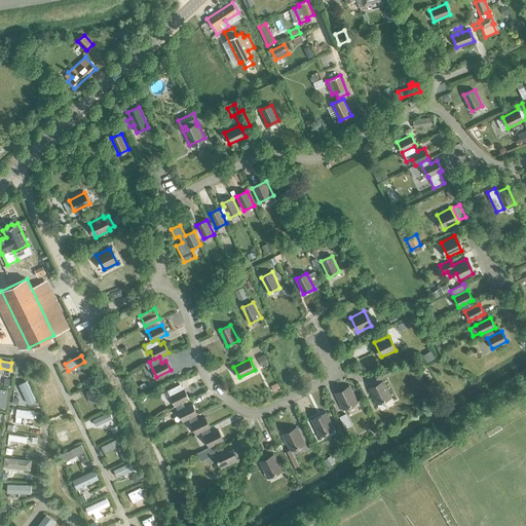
[(375,376),(377,381),(391,375),(388,370),(375,376)]
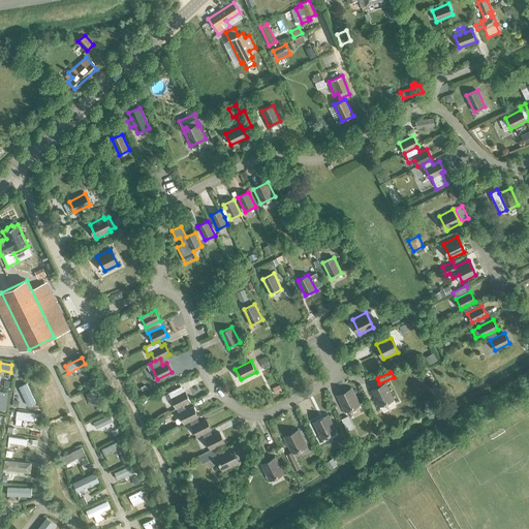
[(371,392),(378,405),(393,398),(385,384),(371,392)]
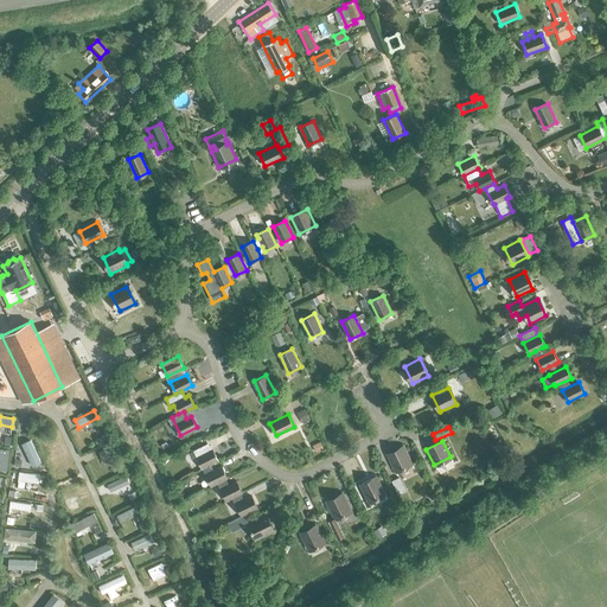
[(202,468),(210,465),(218,460),(213,449),(210,442),(184,455),(187,462),(197,458),(202,468)]
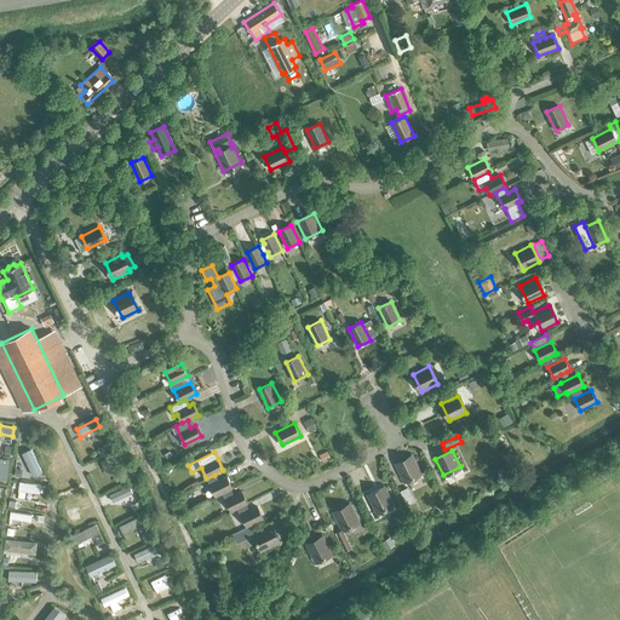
[(52,457),(64,481),(72,477),(59,453),(52,457)]
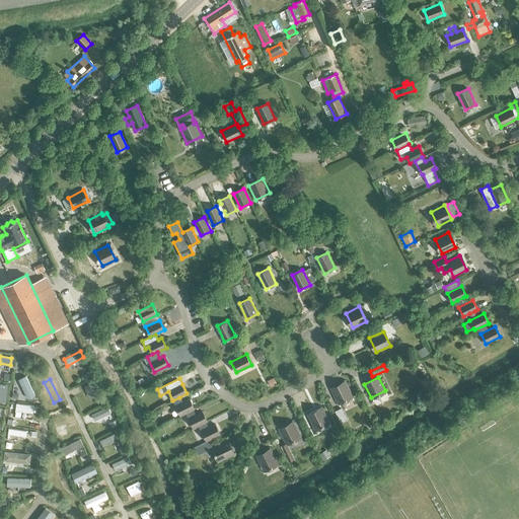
[(35,396),(28,380),(22,382),(27,392),(24,393),(26,397),(29,395),(30,398),(35,396)]
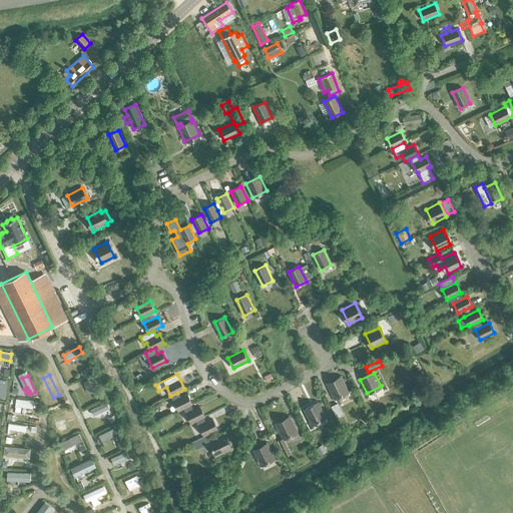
[(80,390),(95,382),(92,376),(77,383),(80,390)]
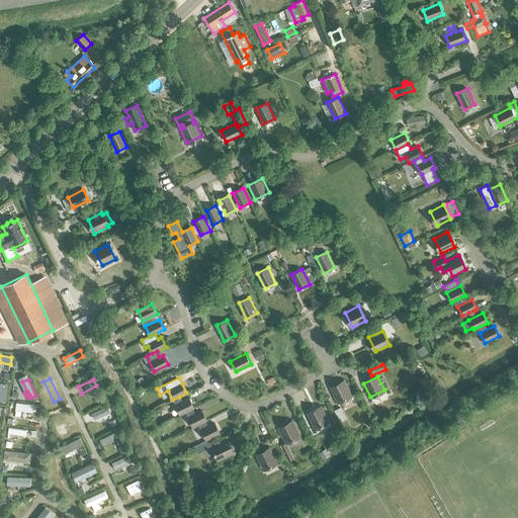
[(330,389),(337,402),(351,396),(344,381),(330,389)]
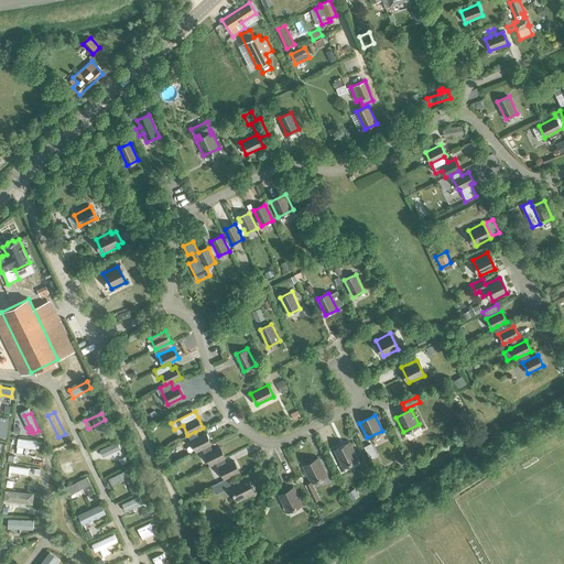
[(196,452),(202,449),(209,445),(212,444),(206,434),(198,437),(195,432),(187,435),(196,452)]
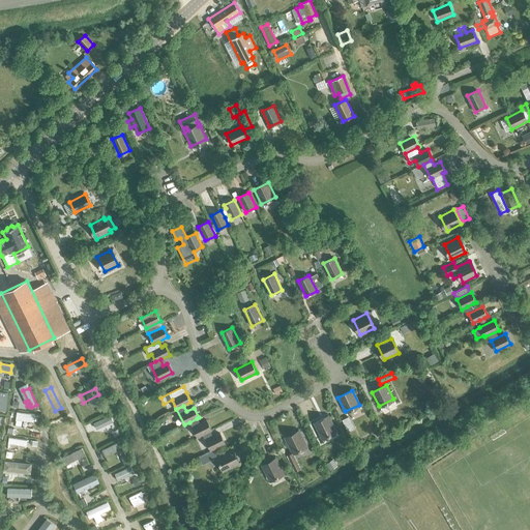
[(16,419),(33,421),(34,414),(17,412),(16,419)]
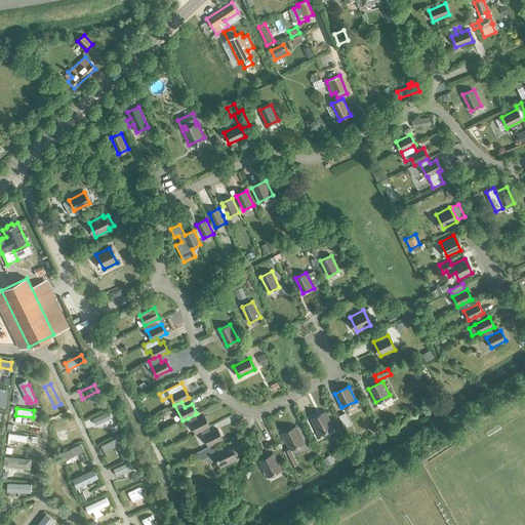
[(96,426),(110,419),(107,412),(93,419),(96,426)]
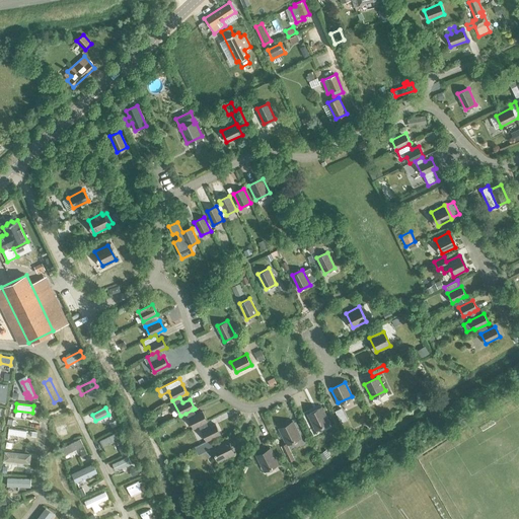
[(335,411),(341,423),(347,420),(341,408),(335,411)]
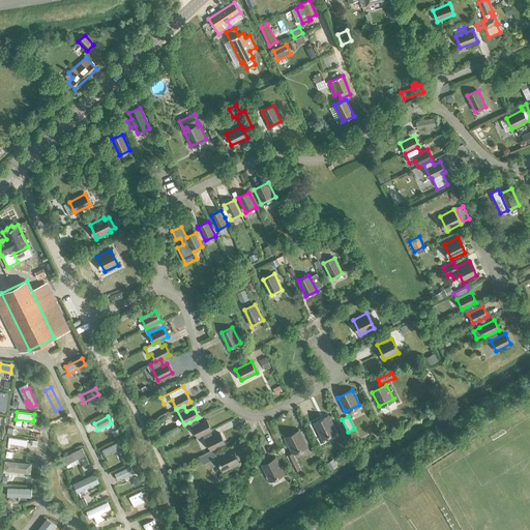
[(315,424),(322,438),(336,431),(329,417),(315,424)]
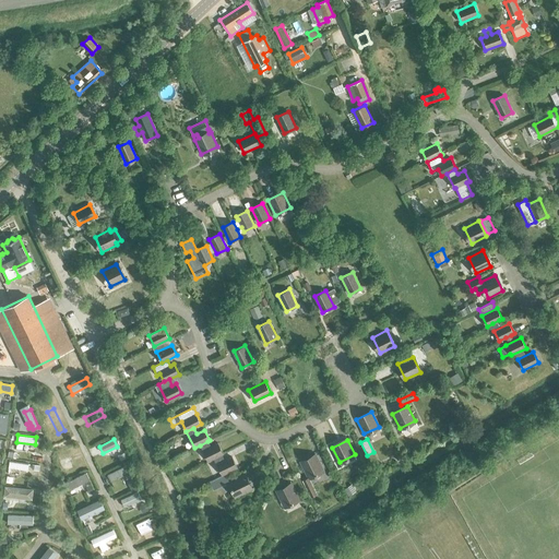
[(207,441),(200,445),(209,461),(224,454),(218,443),(211,447),(207,441)]
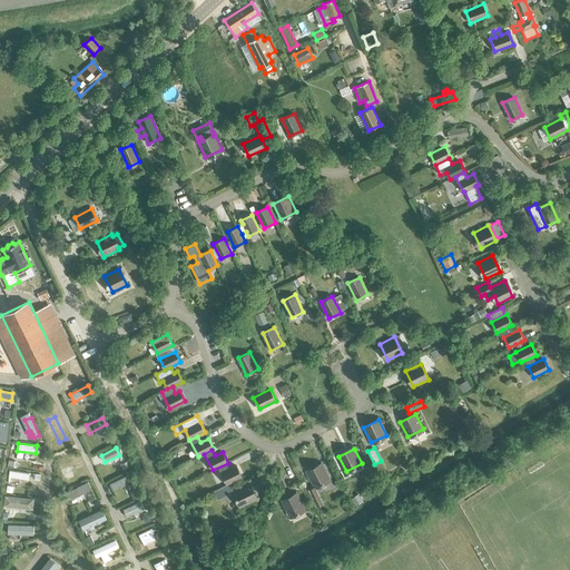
[(64,468),(77,461),(74,455),(60,461),(64,468)]
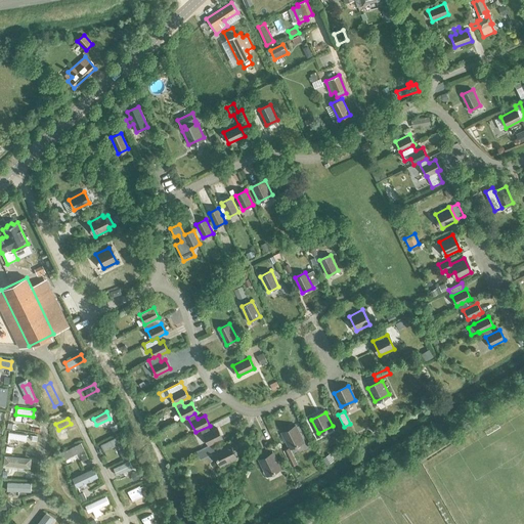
[(282,434),(289,447),(303,440),(296,427),(282,434)]
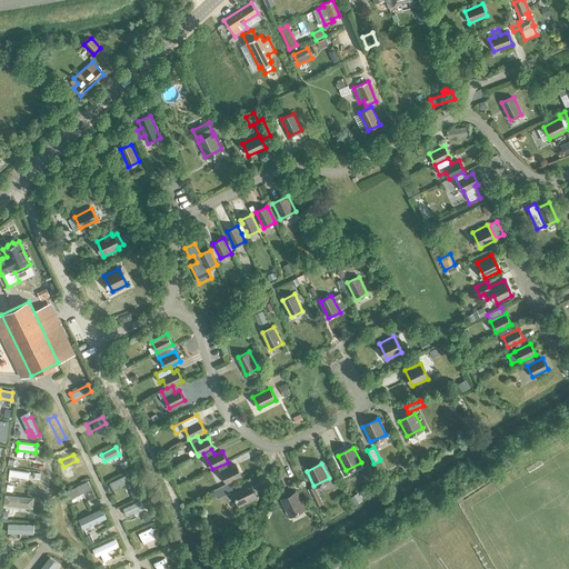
[(221,472),(227,483),(241,476),(237,466),(221,472)]
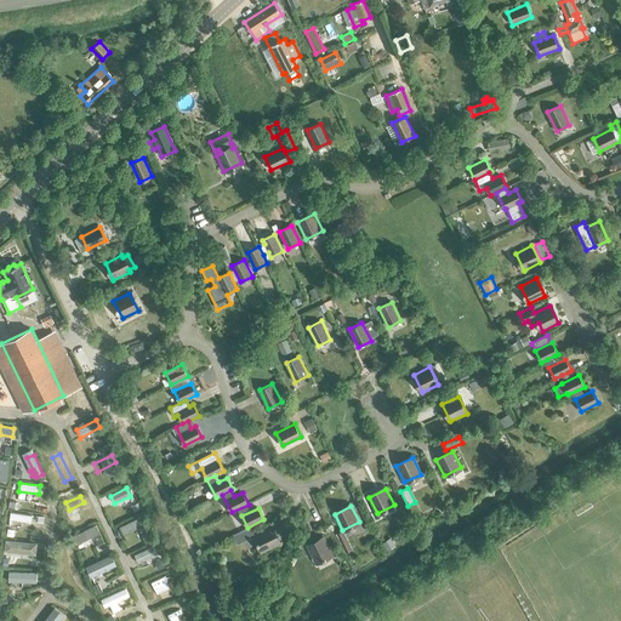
[(10,519),(30,523),(32,516),(10,512),(10,519)]
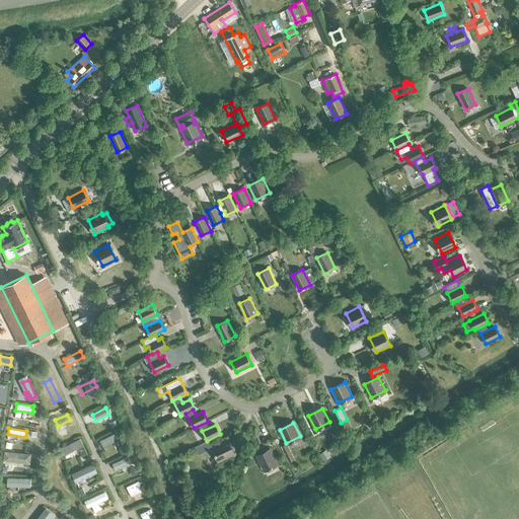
[(102,447),(121,438),(118,431),(99,440),(102,447)]
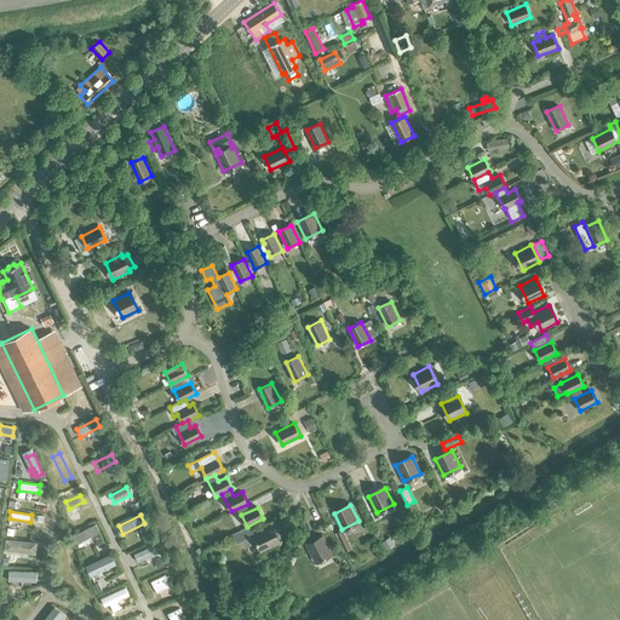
[(76,544),(99,532),(96,524),(72,535),(76,544)]
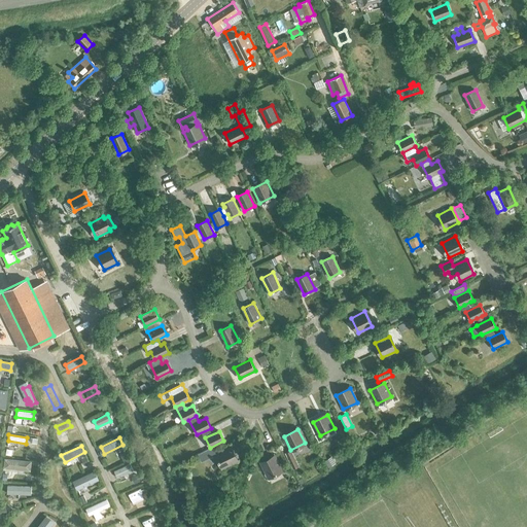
[(215,454),(222,468),(237,461),(230,447),(215,454)]
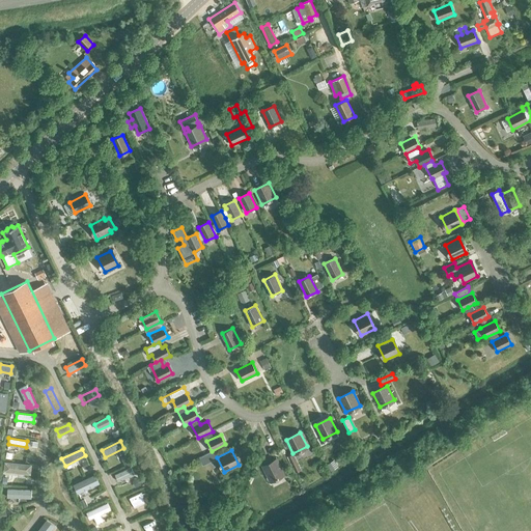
[(287,456),(295,471),(300,469),(292,453),(287,456)]
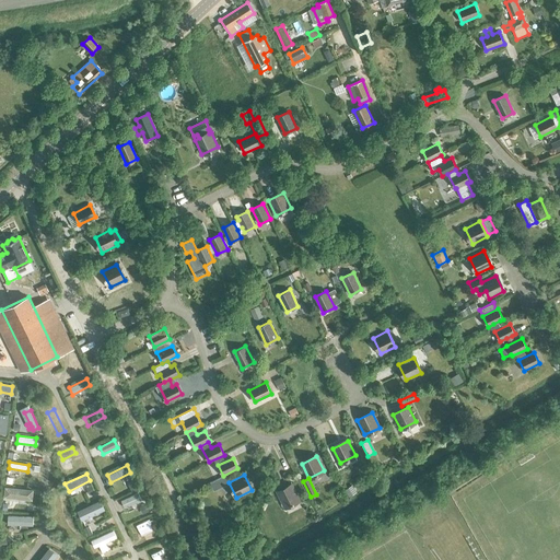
[(132,491),(138,488),(135,480),(128,483),(132,491)]
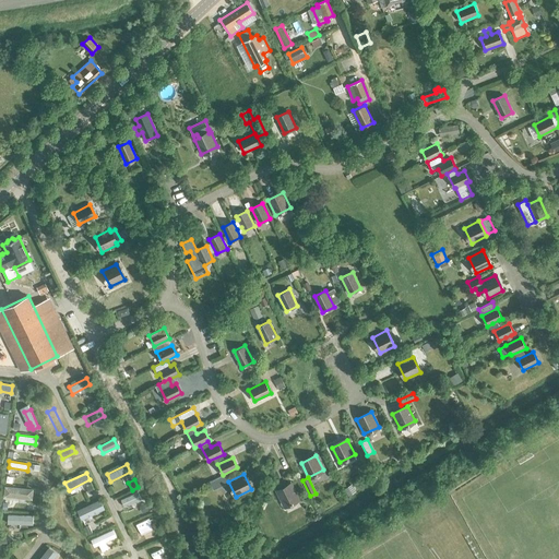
[(276,492),(284,507),(299,499),(292,485),(276,492)]
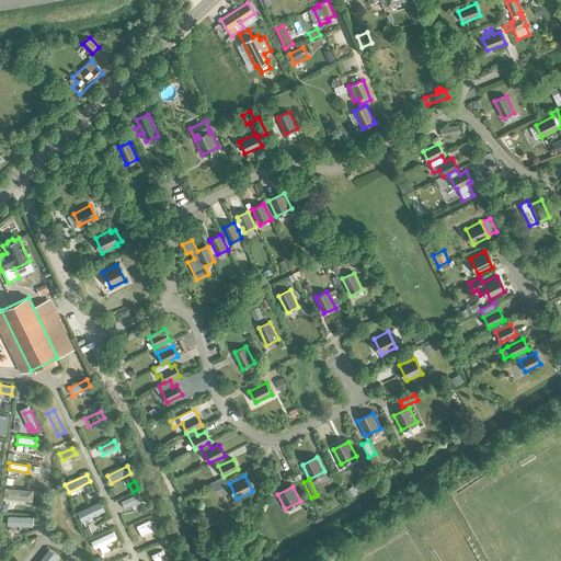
[(3,499),(32,501),(33,490),(4,488),(3,499)]
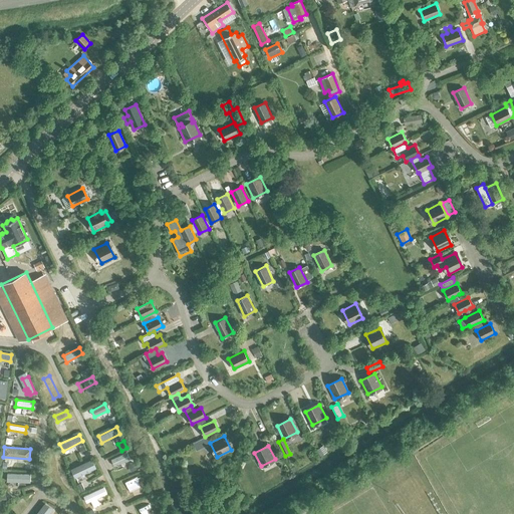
[(110,465),(130,457),(126,450),(107,459),(110,465)]
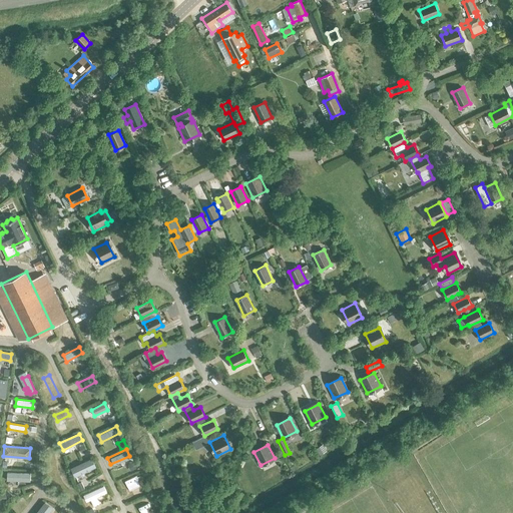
[(75,477),(96,467),(92,458),(70,468),(75,477)]
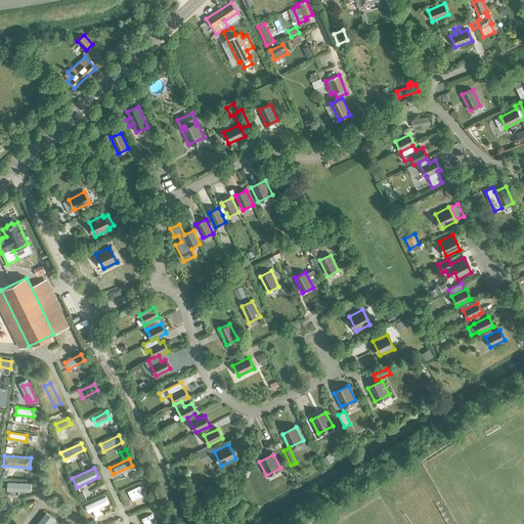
[(128,494),(140,488),(137,483),(125,489),(128,494)]
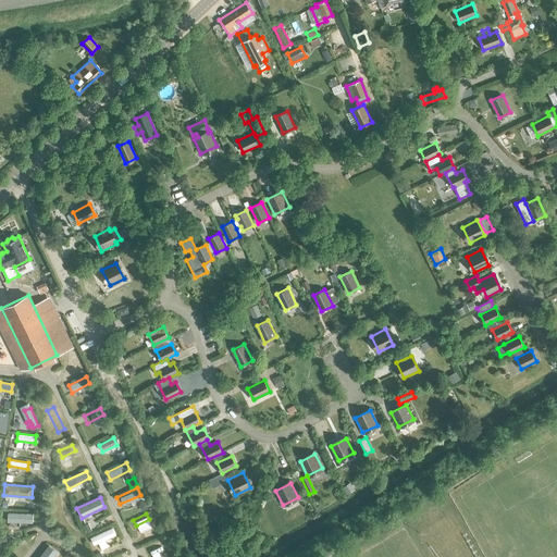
[(94,545),(115,534),(112,528),(90,537),(94,545)]
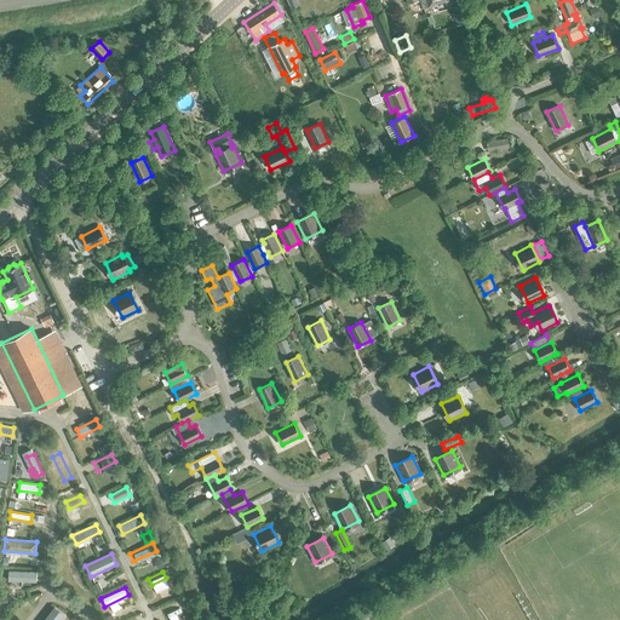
[(179,598),(160,607),(164,614),(172,610),(173,610),(178,608),(178,607),(182,606),(179,598)]
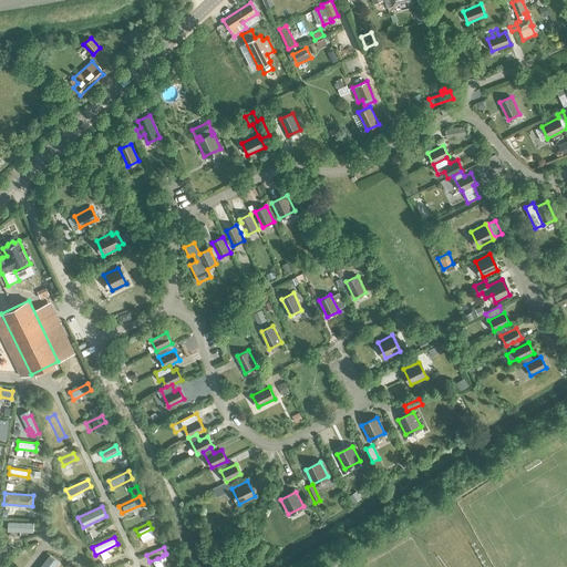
[(53,566),(58,562),(50,555),(39,566),(53,566)]
